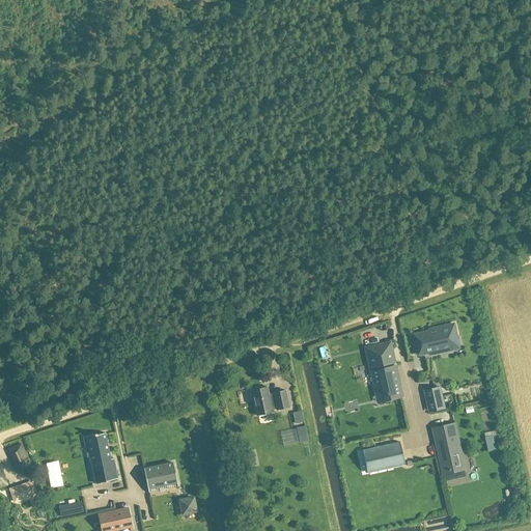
[(459,345),(454,325),(429,330),(429,332),(415,335),(420,356),(429,353),(459,345)]
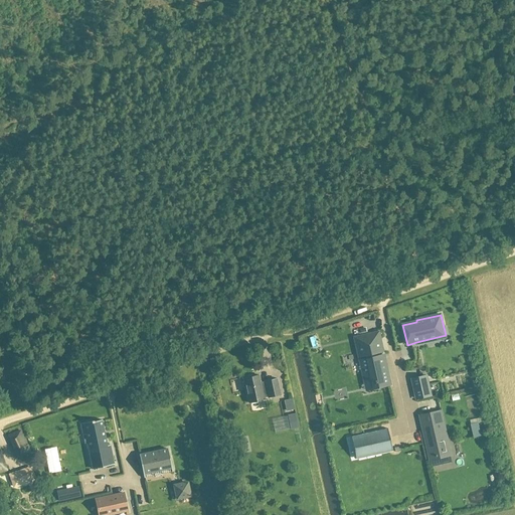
[(359,357),(382,352),(378,333),(355,338),(359,357)]
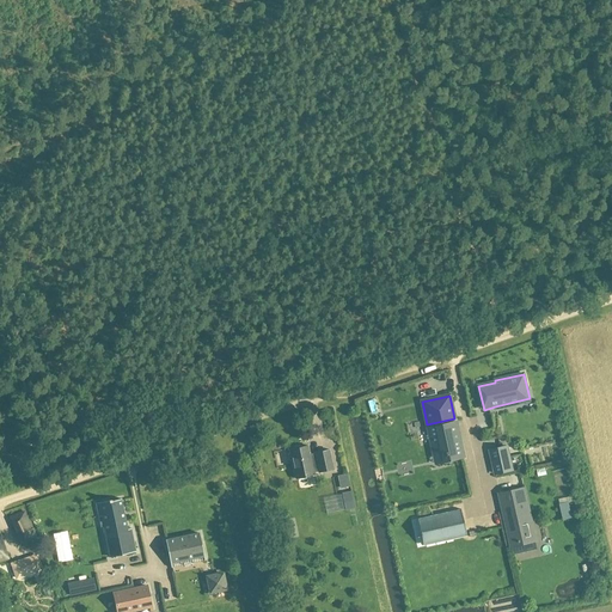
[(456,422),(428,428),(434,456),(446,453),(448,461),(463,458),(459,439),(458,433),(456,422)]
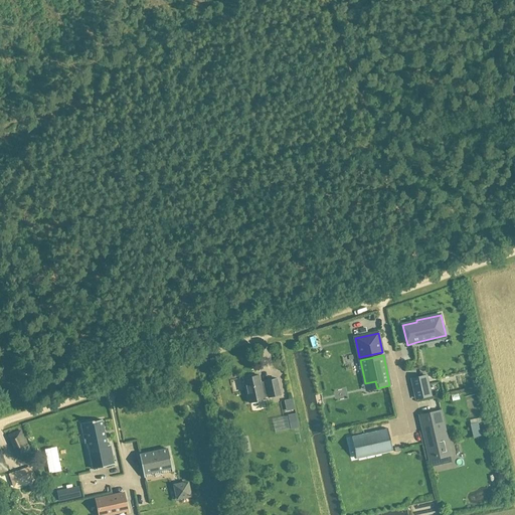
[(245,378),(243,379),(243,381),(242,383),(242,388),(245,389),(248,403),(265,400),(264,398),(268,397),(281,395),(277,379),(265,381),(265,384),(261,384),(260,375),(252,377),(250,376),(246,376),(245,378)]
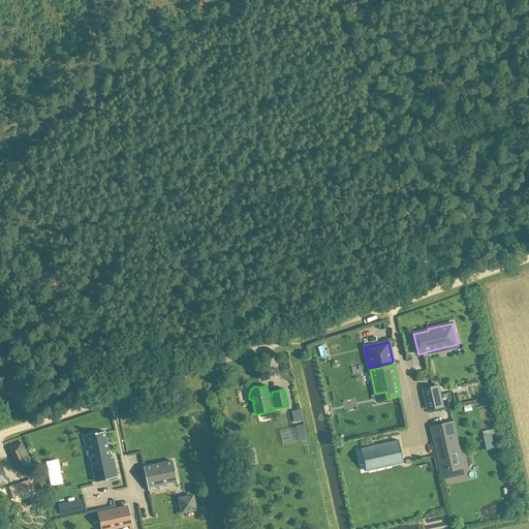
[(428,410),(442,407),(438,386),(424,390),(428,410)]
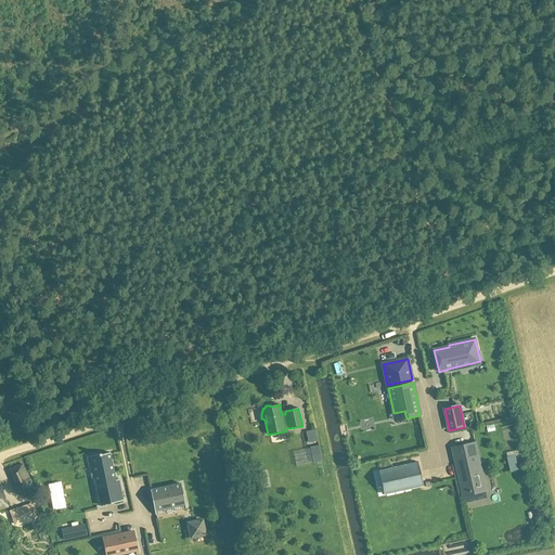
[(453,449),(456,461),(464,493),(473,491),(473,492),(476,491),(485,489),(475,443),(453,448),(453,449)]
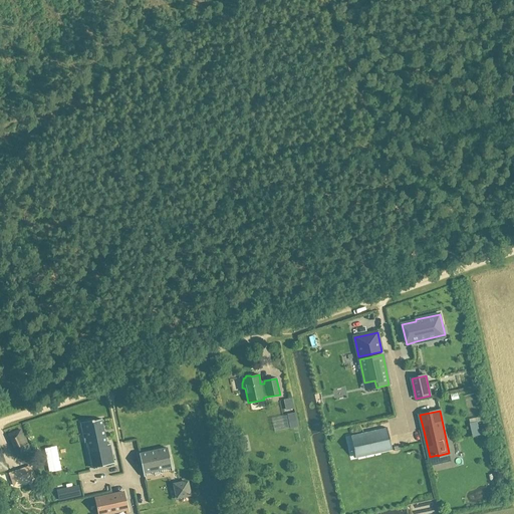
[(93,469),(114,464),(110,444),(106,445),(104,435),(103,435),(102,432),(104,431),(101,420),(93,421),(93,420),(80,423),(82,435),(89,434),(90,441),(87,442),(93,469)]
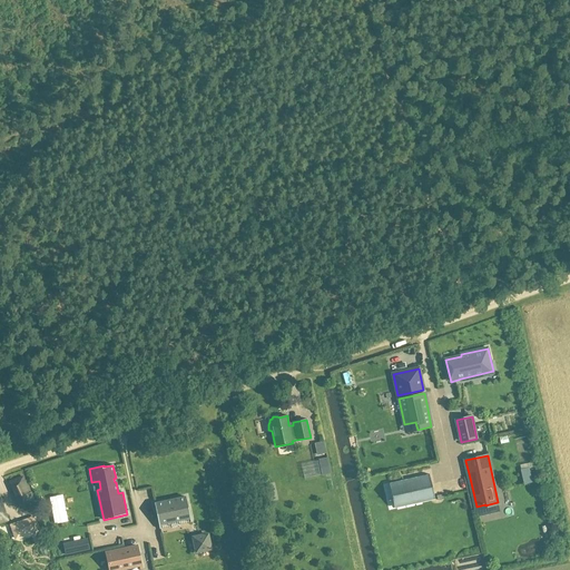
[(394,509),(434,500),(429,474),(389,483),(394,509)]
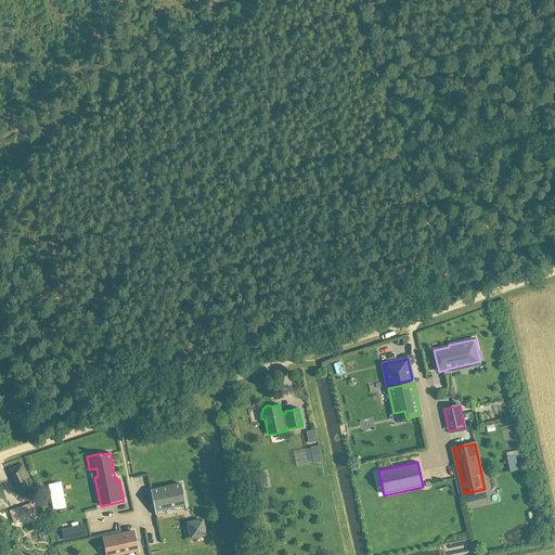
[(9,469),(20,497),(34,491),(27,472),(25,472),(22,464),(9,469)]
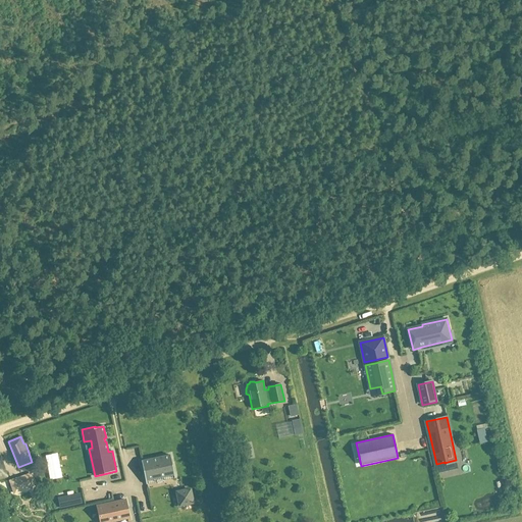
[(250,459),(247,444),(239,446),(242,461),(250,459)]
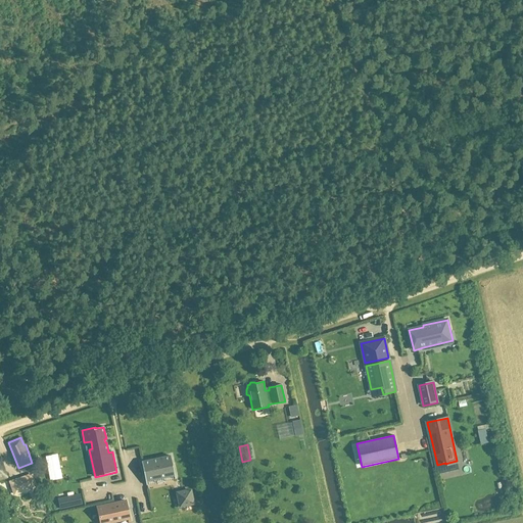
[(171,457),(141,463),(146,485),(147,485),(146,481),(168,477),(174,476),(175,480),(176,479),(175,476),(171,457)]
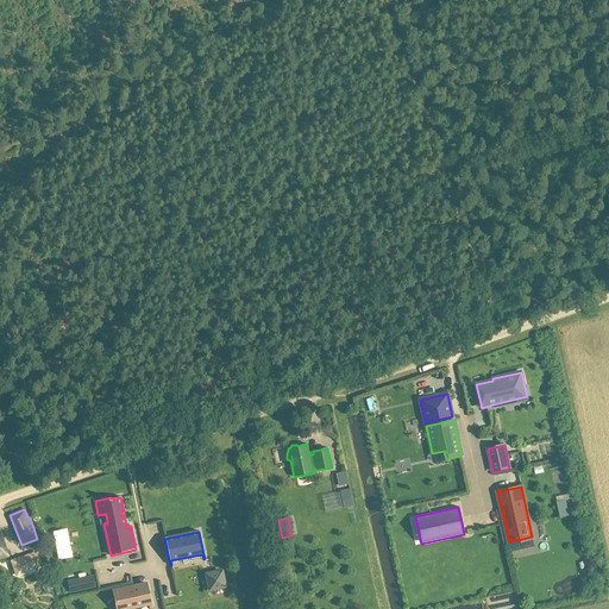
[(221,571),(214,573),(206,575),(209,586),(209,590),(225,586),(221,571)]
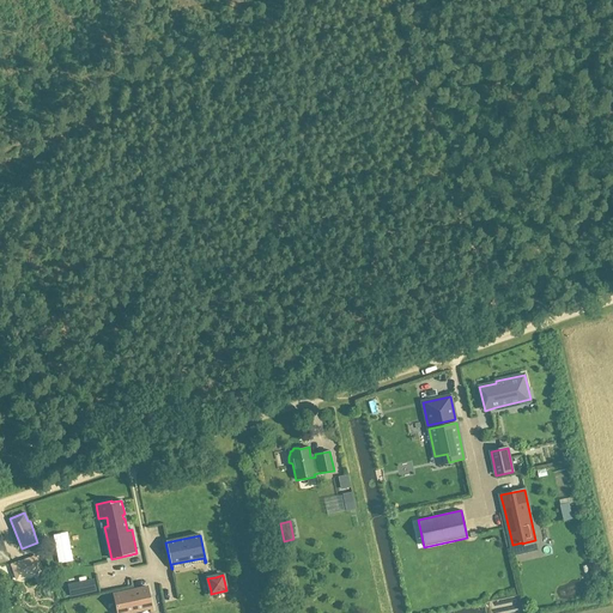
[(91,581),(83,583),(85,594),(93,592),(91,581)]
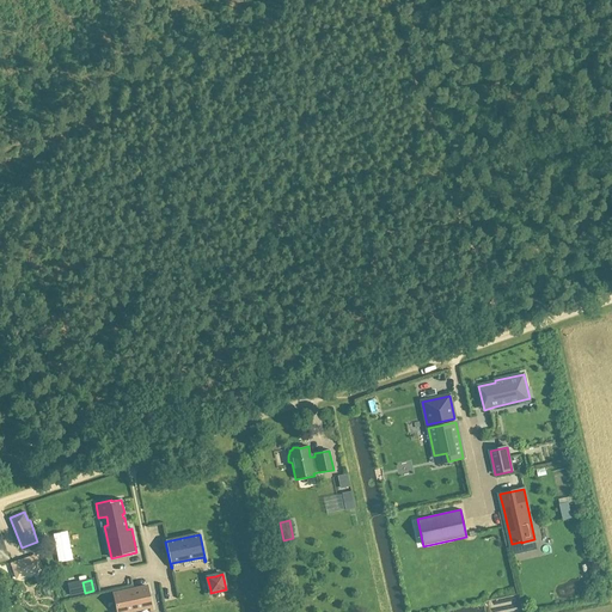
[(147,586),(114,593),(117,611),(129,611),(152,607),(152,611),(151,611),(153,611),(147,586)]
